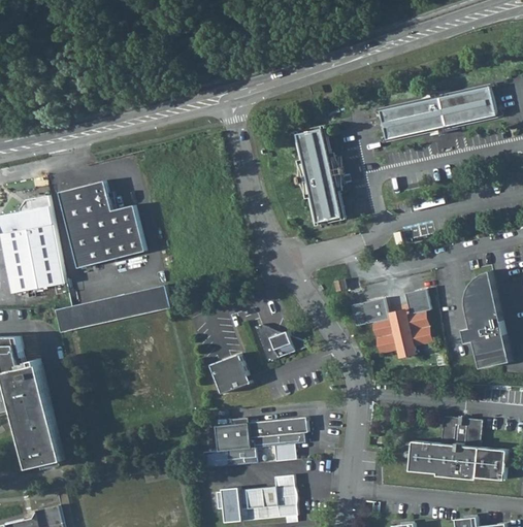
[(384,139),(494,116),(488,87),(378,110),(384,139)]
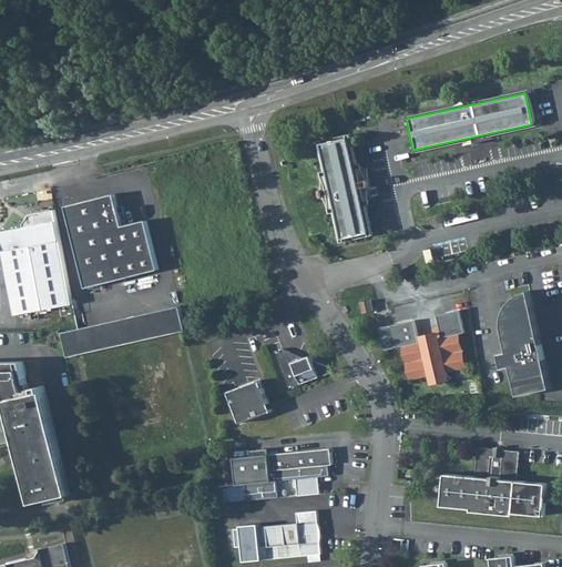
[(338,240),(366,233),(345,138),(317,143),(338,240)]
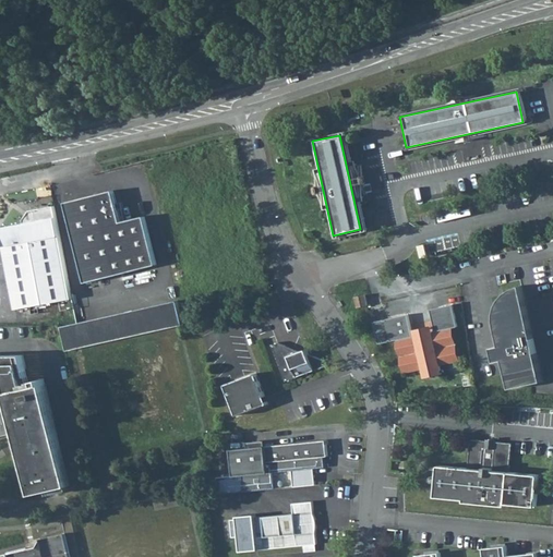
[(117,204),(111,205),(108,191),(60,204),(80,283),(152,266),(139,217),(116,222),(112,210),(118,209),(117,204)]
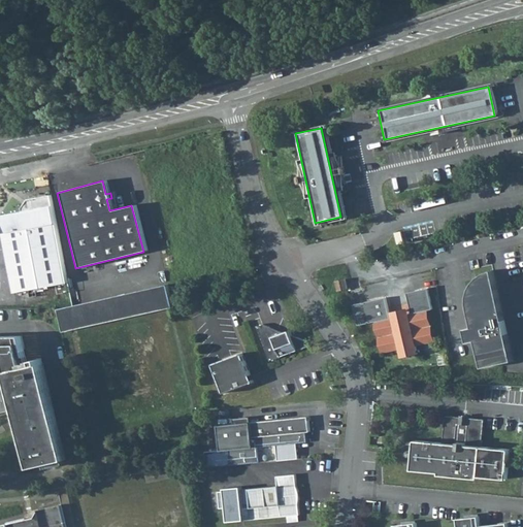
[(18,207),(19,211),(0,215),(0,243),(9,293),(63,283),(46,196),(23,200),(18,207)]
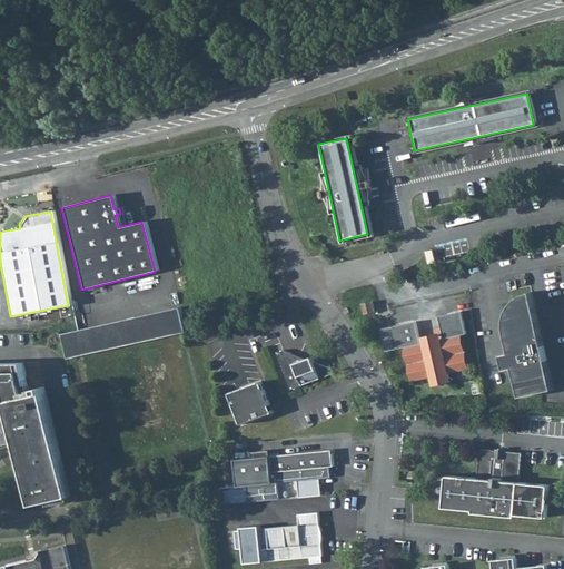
[(501,329),(506,354),(501,355),(504,370),(510,369),(516,399),(550,391),(527,292),(526,292),(523,293),(518,295),(514,298),(511,302),(507,305),(505,308),(504,312),(502,315),(502,319),(501,322),(501,325),(501,329)]
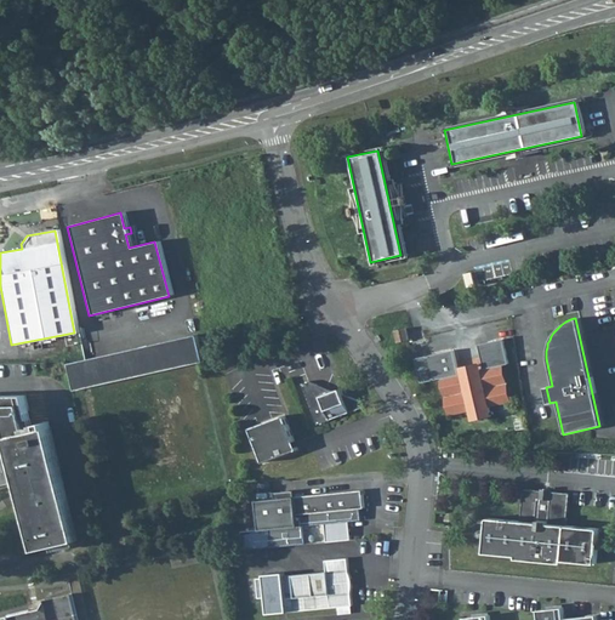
[(198,363),(194,347),(192,336),(79,362),(63,365),(68,391),(195,363),(198,363)]
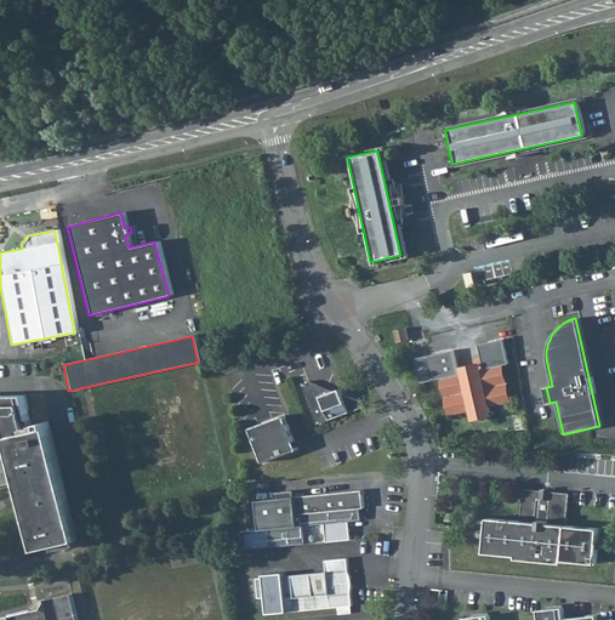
[(426,356),(414,358),(420,382),(438,379),(442,377),(450,414),(468,410),(470,416),(489,413),(488,407),(506,402),(499,365),(501,364),(507,363),(502,339),(477,345),(483,369),(479,369),(461,374),(457,374),(453,350),(427,356),(428,357),(426,357),(426,356)]
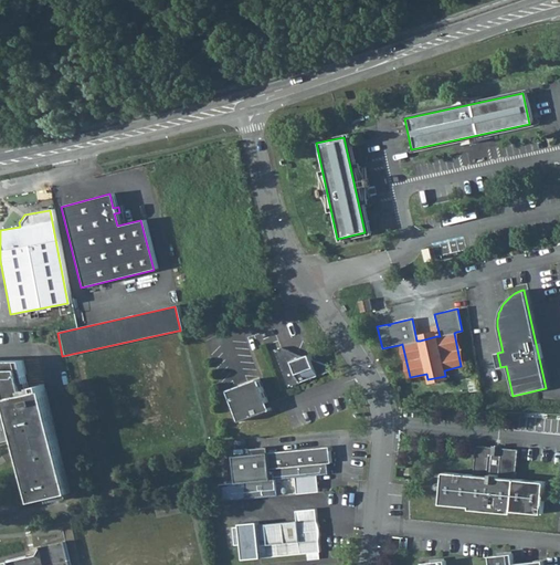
[(420,341),(436,336),(435,331),(418,334),(420,341)]
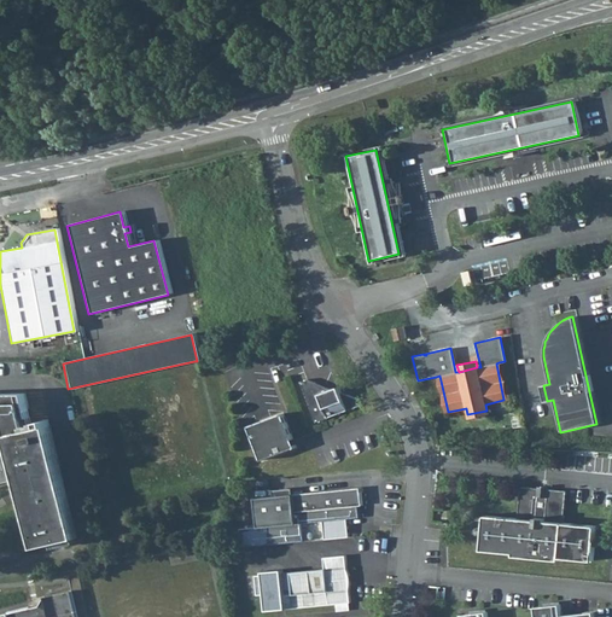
[(496,364),(503,400),(507,400),(499,362),(496,364)]
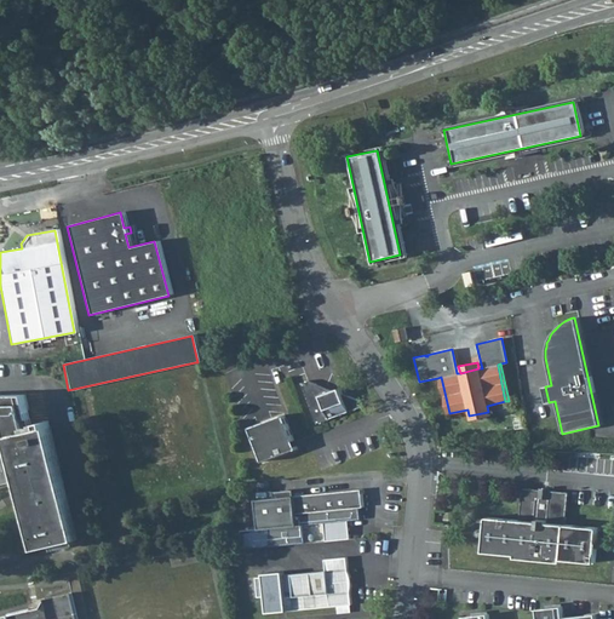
[(449,413),(441,377),(437,378),(446,414),(449,413)]
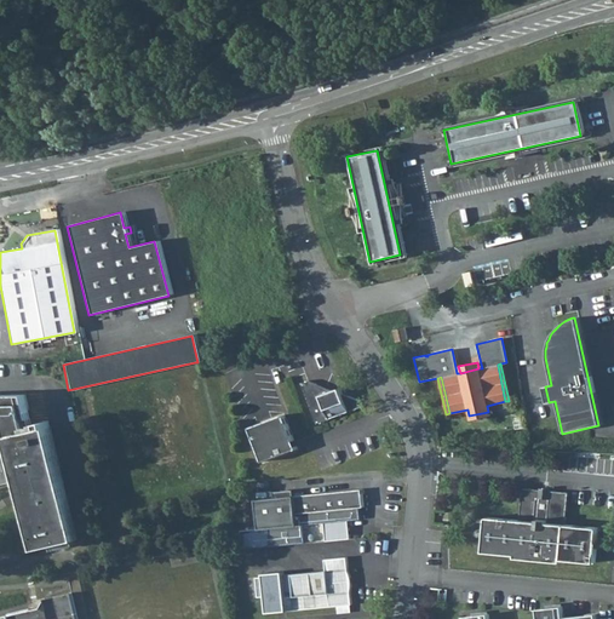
[(354,402),(337,395),(336,389),(316,396),(311,385),(303,382),(302,385),(297,384),(311,425),(357,407),(353,406),(354,402)]
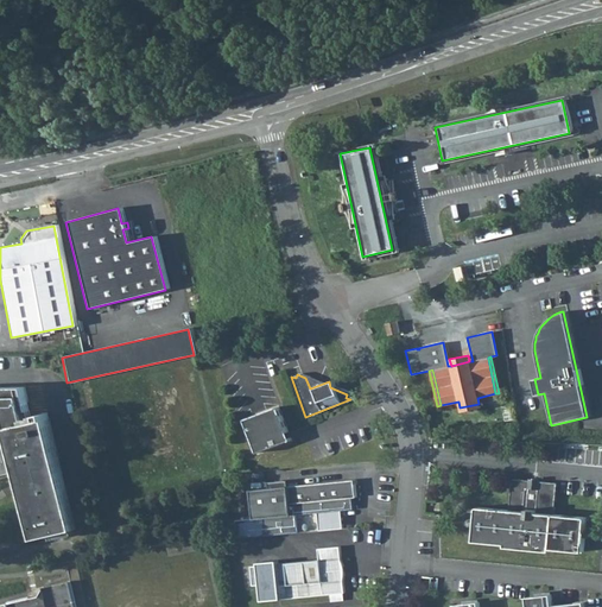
[(19,387),(0,389),(0,412),(4,424),(21,421),(18,404),(23,404),(19,387)]
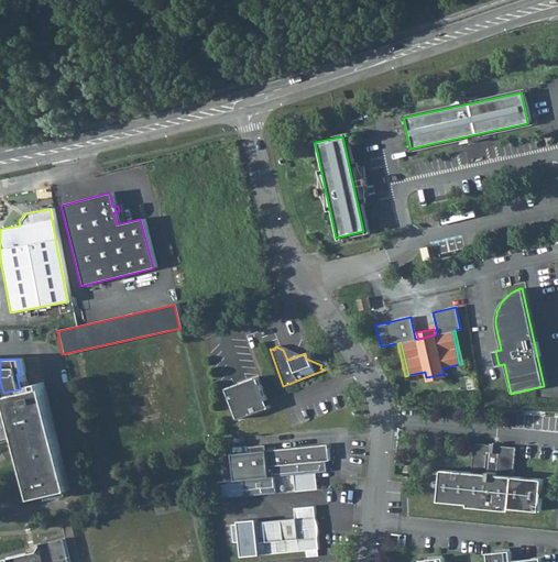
[(233,420),(265,408),(253,377),(222,388),(233,420)]
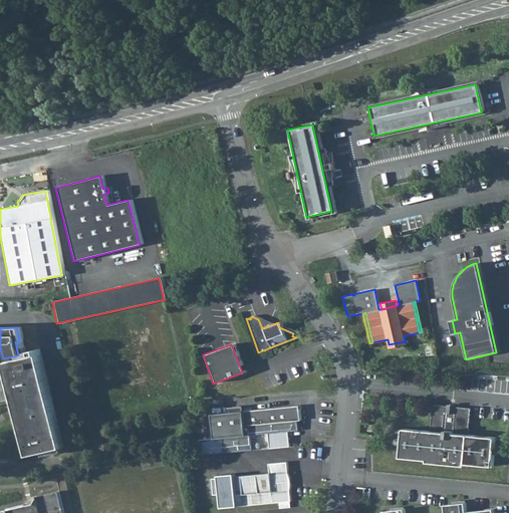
[(25,456),(58,448),(37,354),(3,362),(5,367),(1,368),(0,366),(0,402),(8,400),(7,398),(11,397),(25,456)]
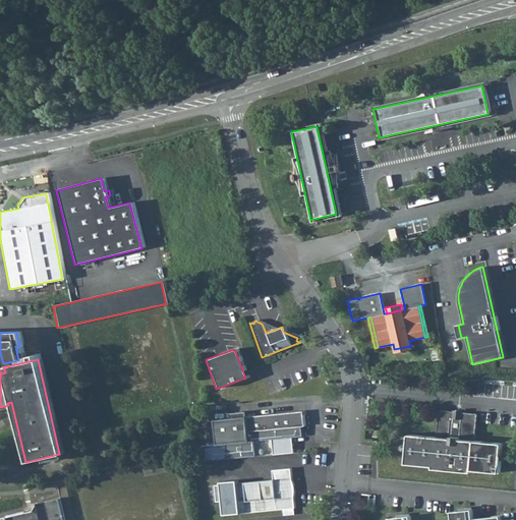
[(300,426),(299,411),(242,417),(226,418),(210,420),(213,446),(221,445),(222,460),(251,457),(249,442),(298,438),(297,427),(300,426)]
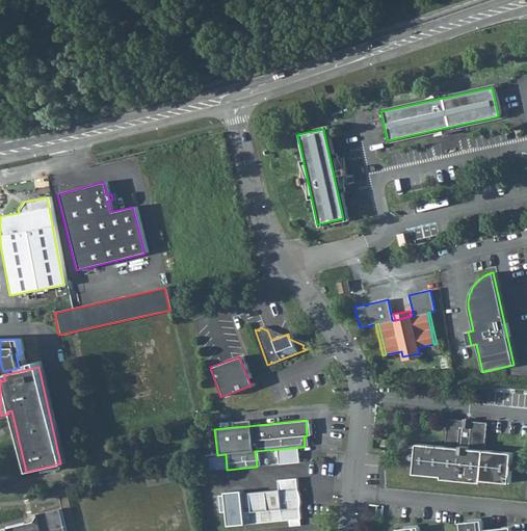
[(478,481),(506,483),(509,453),(481,451),(483,426),(481,423),(468,421),(468,426),(460,425),(460,421),(447,420),(444,422),(442,447),(414,444),(412,474),(439,477),(439,479),(478,483),(478,481)]
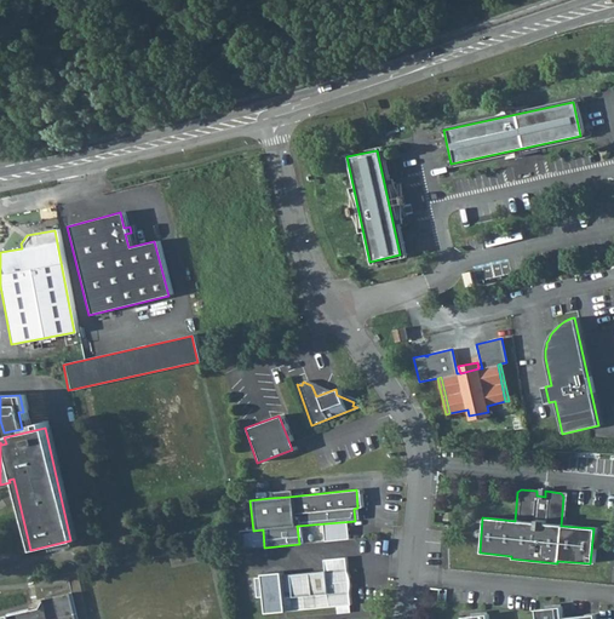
[(262,613),(346,606),(345,592),(346,588),(345,588),(346,584),(344,575),(343,572),(342,557),(320,560),(321,572),(277,575),(277,573),(258,574),(258,578),(251,578),(253,599),(260,597),(262,613)]
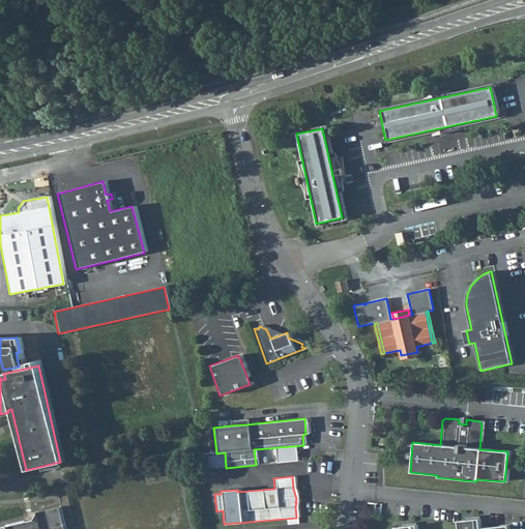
[(61,528),(57,507),(33,512),(35,519),(29,521),(28,520),(2,525),(2,527),(0,527),(0,528),(61,528)]
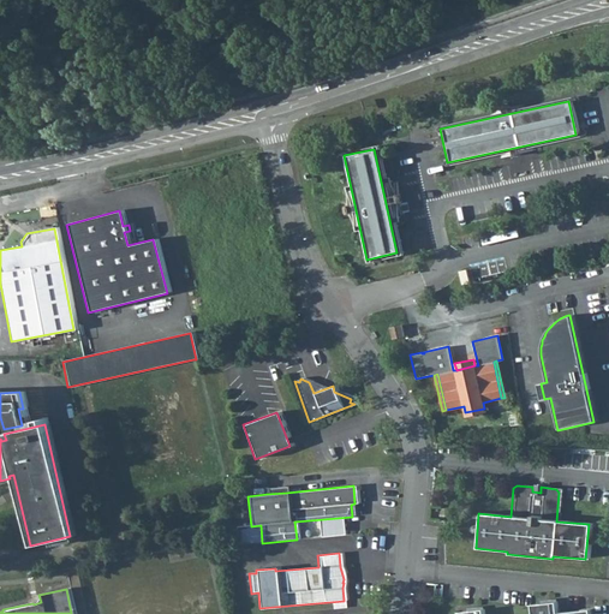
[(585,613),(585,610),(563,613),(553,613),(553,608),(551,603),(527,606),(527,613),(478,613),(478,610),(454,613),(585,613)]
